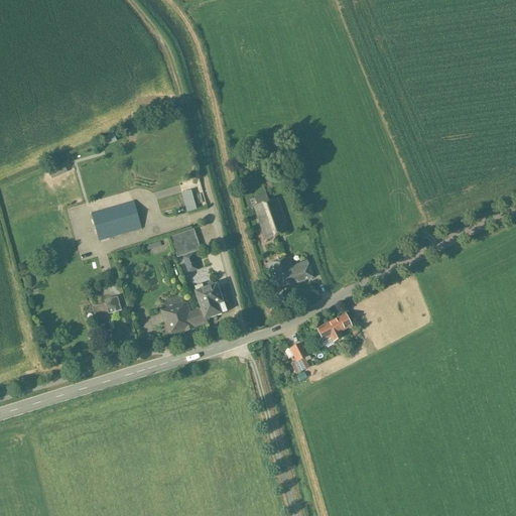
[(53,180),(70,173),(66,163),(49,170),(53,180)]
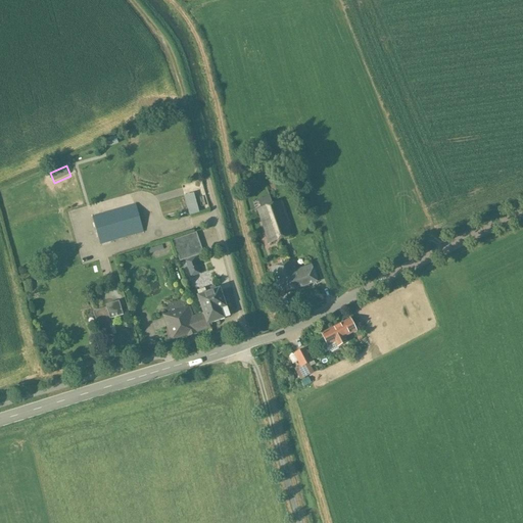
[(189,215),(200,212),(196,192),(186,194),(189,215)]
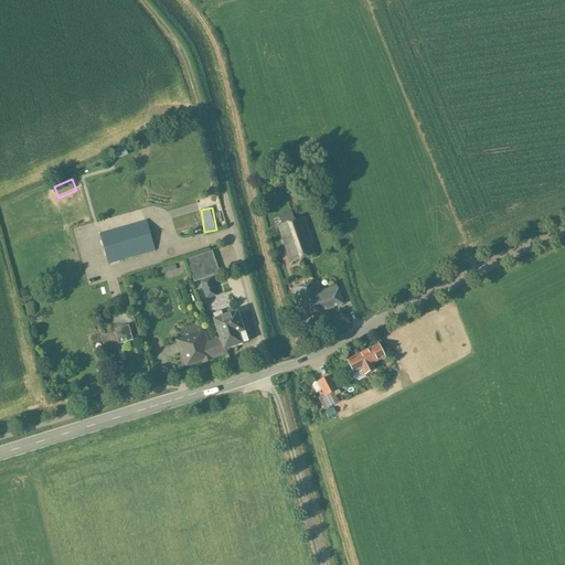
[(305,216),(291,222),(305,259),(318,256),(305,216)]
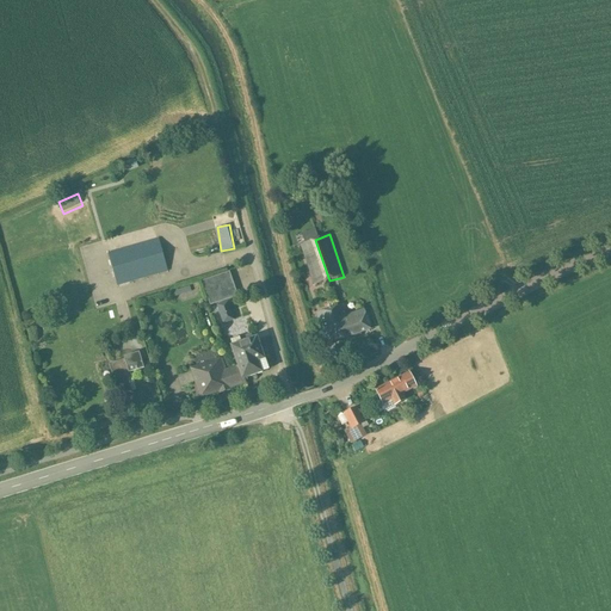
[(111,252),(119,285),(154,277),(154,273),(165,270),(158,240),(111,252)]
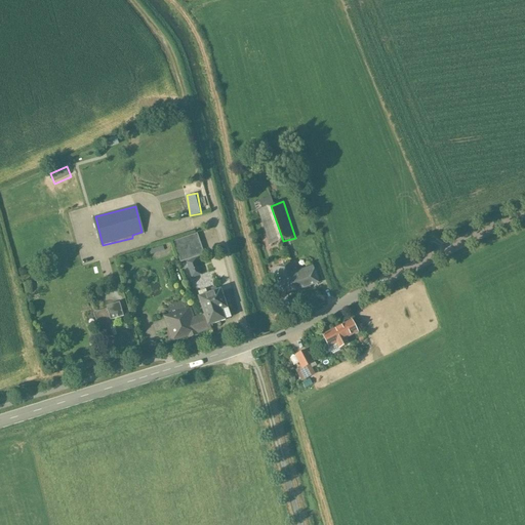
[(283,241),(271,206),(257,210),(270,245),(283,241)]
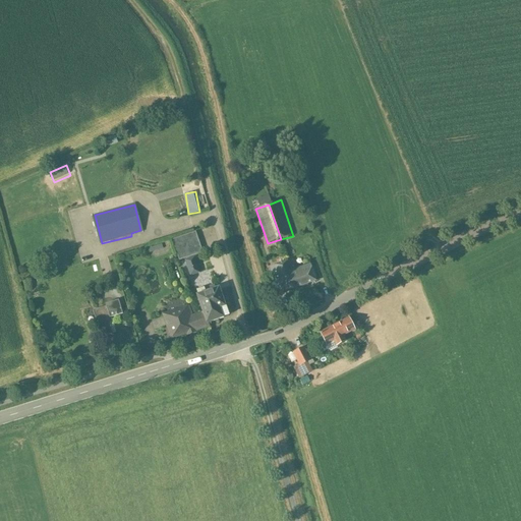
[(195,233),(174,240),(181,259),(201,252),(195,233)]
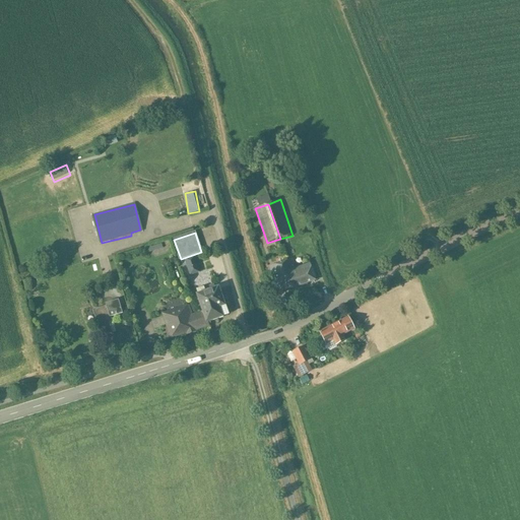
[(160,240),(144,244),(146,252),(163,248),(160,240)]
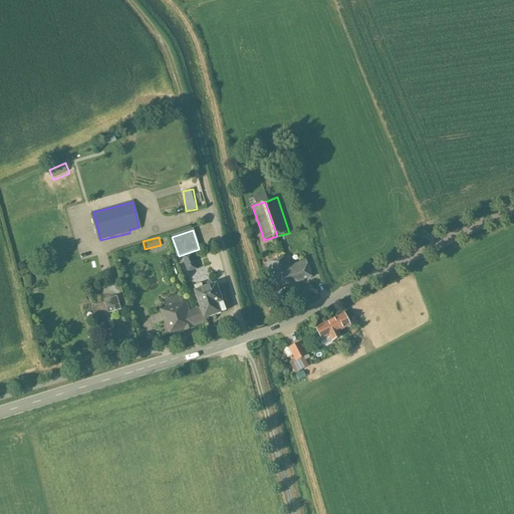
[(197,269),(192,254),(181,258),(186,273),(197,269)]
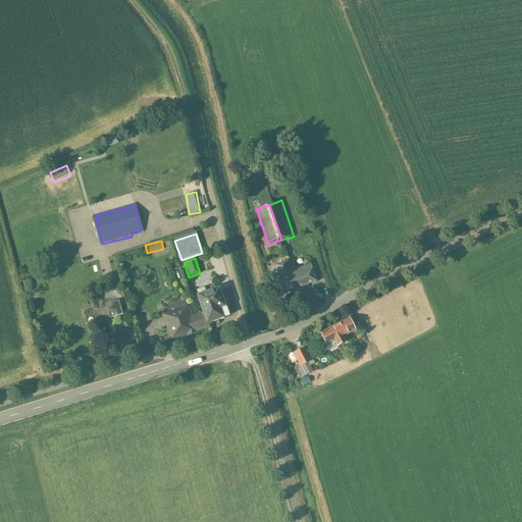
[(293,260),(285,263),(289,270),(290,270),(294,280),(294,279),(297,289),(317,281),(312,264),(296,269),(293,260)]
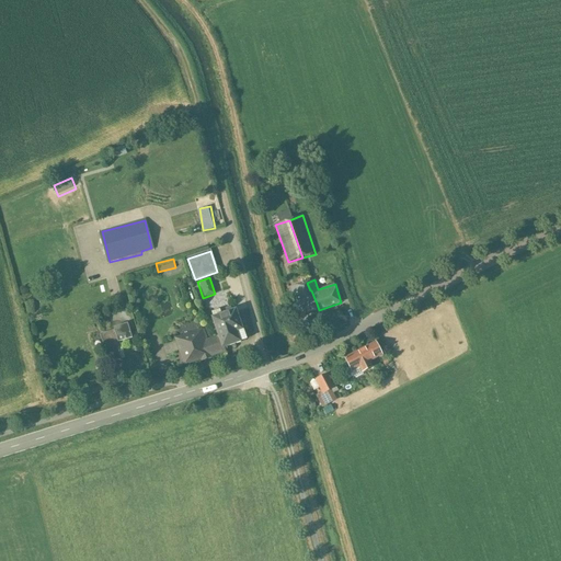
[(310,290),(307,283),(292,288),(300,316),(306,313),(307,315),(319,310),(316,300),(316,301),(311,290),(310,290)]
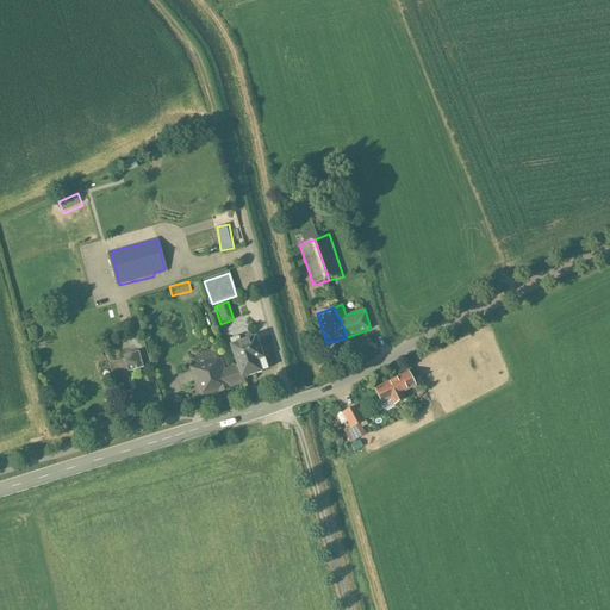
[(256,337),(231,346),(238,367),(242,379),(243,379),(262,372),(259,361),(263,360),(257,341),(256,337)]
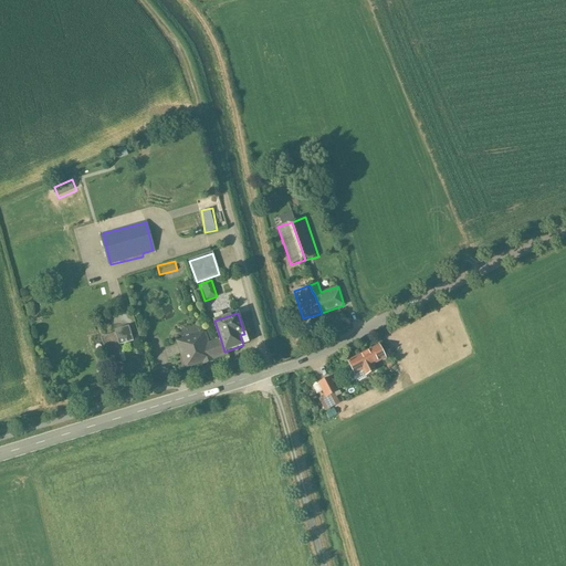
[(117,335),(104,339),(112,366),(121,364),(117,349),(121,348),(119,346),(133,342),(128,327),(116,332),(117,335)]
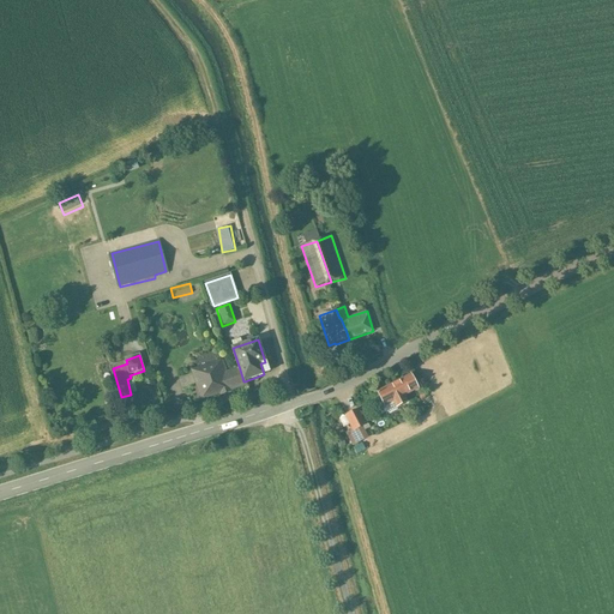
[(221,362),(193,372),(197,385),(202,384),(205,395),(227,387),(228,391),(246,385),(245,381),(244,381),(240,369),(224,374),(221,362)]
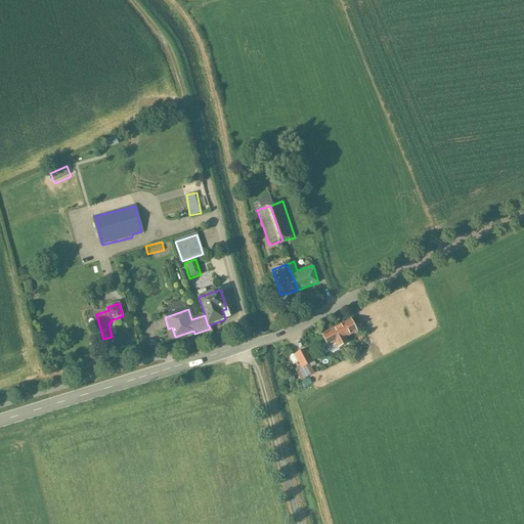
[(328,346),(336,342),(338,347),(348,343),(345,338),(357,332),(351,319),(321,335),(328,346)]
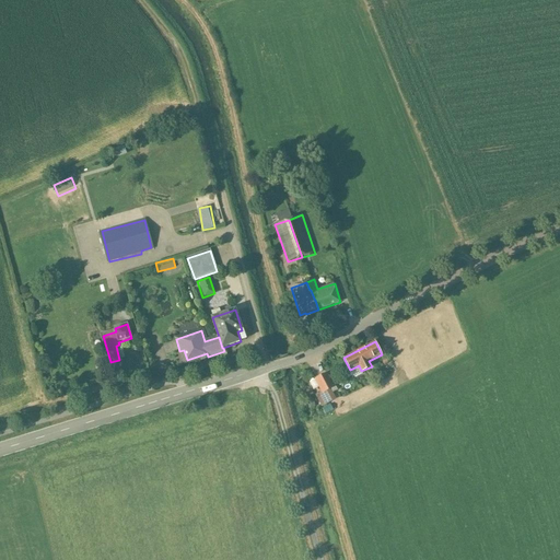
[(335,387),(327,372),(325,373),(315,378),(314,378),(322,392),(316,395),(322,407),(330,403),(336,399),(330,389),(335,387)]
